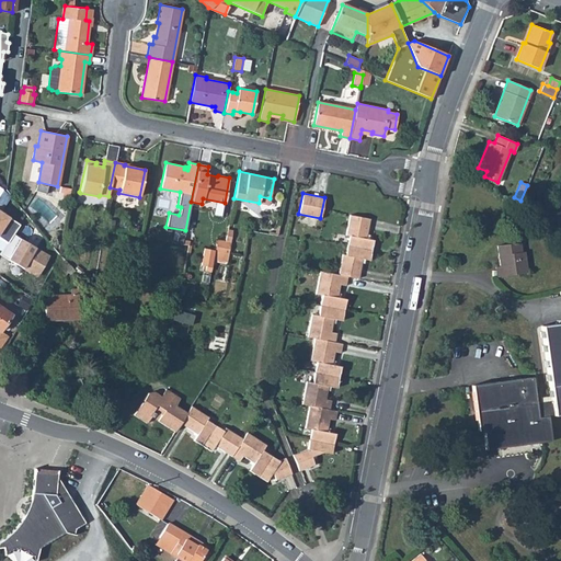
[(0,230),(10,217),(0,209),(0,230)]
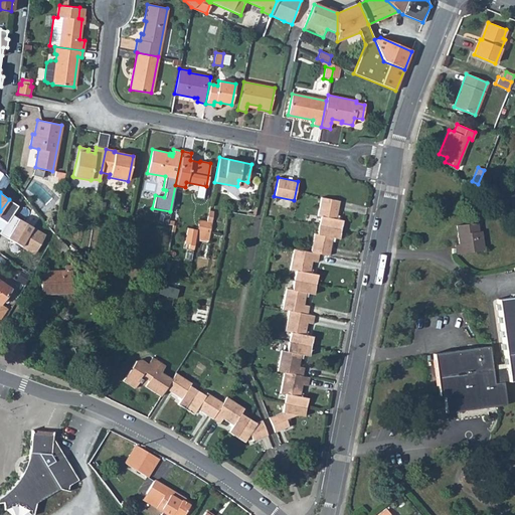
[(339,201),(321,197),(317,216),(321,216),(319,225),(341,229),(342,220),(336,219),(339,201)]
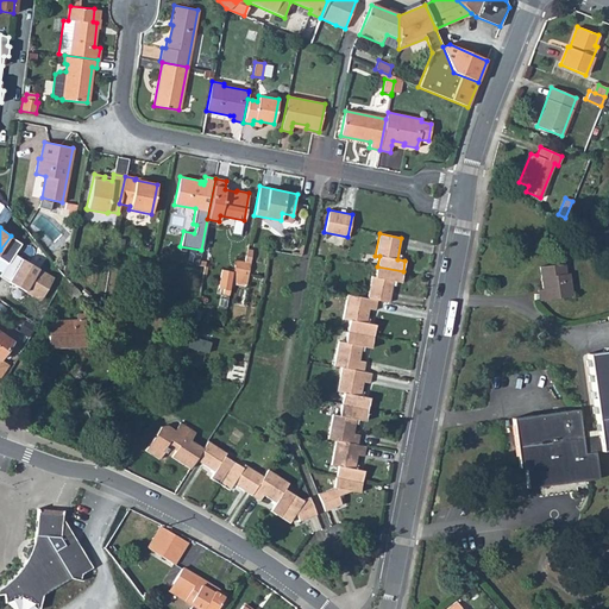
[(14,253),(0,274),(0,276),(38,302),(54,282),(14,253)]
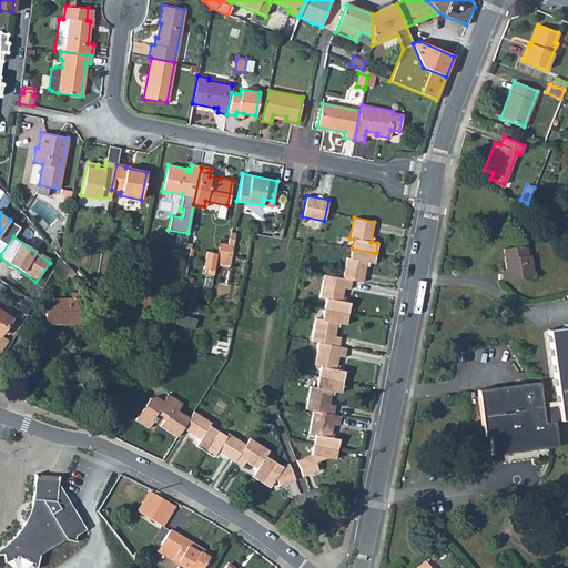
[(230,265),(235,237),(230,237),(227,246),(219,245),(217,254),(215,263),(230,265)]
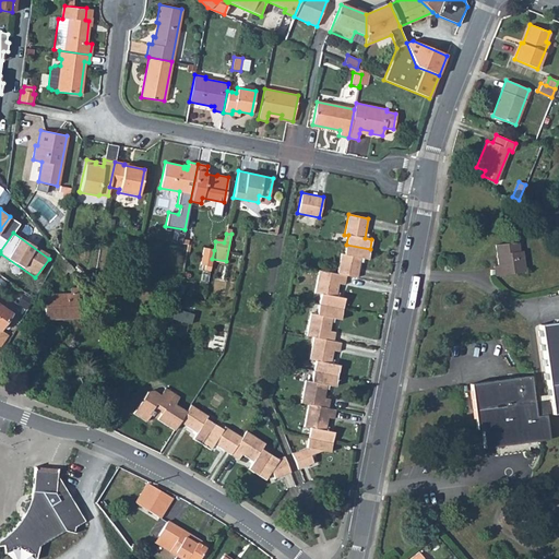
[(494,265),(494,268),(495,275),(523,271),(521,251),(518,250),(516,242),(495,245),(497,265),(494,265)]
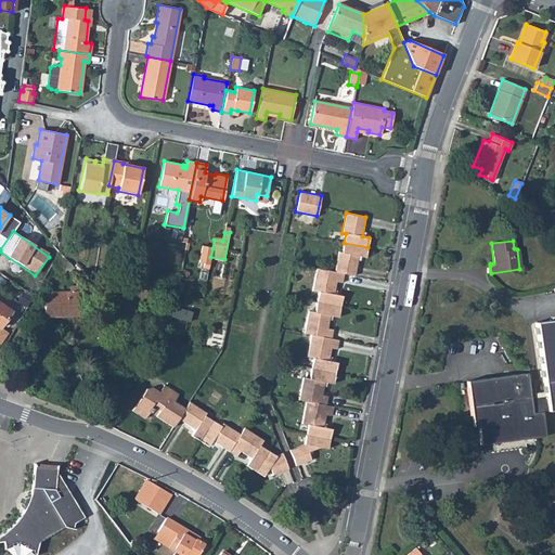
[(368,247),(344,243),(343,252),(338,250),(335,271),(344,273),(353,275),(358,256),(365,257),(368,247)]
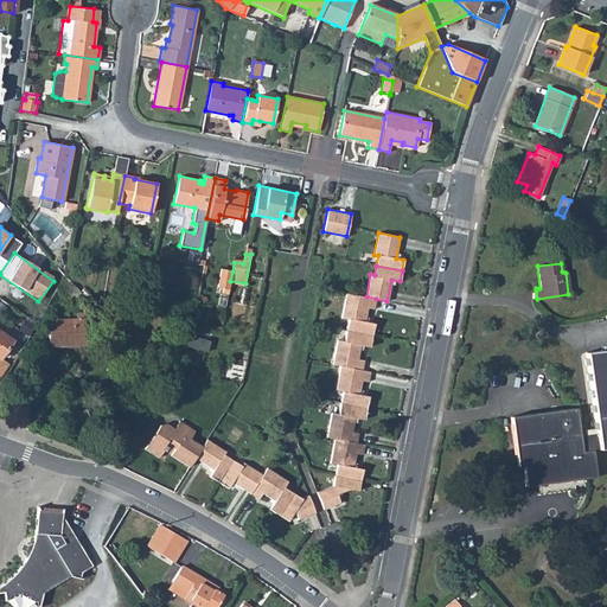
[(232,272),(221,269),(217,287),(223,288),(222,294),(228,295),(230,281),(232,272)]
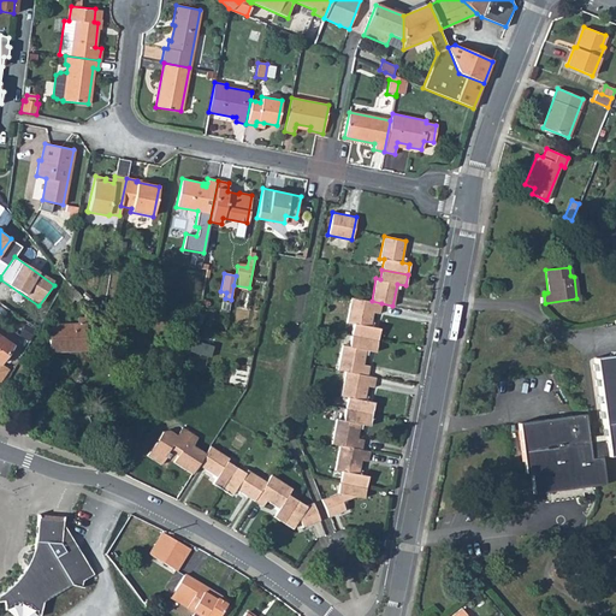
[(61,285),(57,294),(67,306),(78,296),(66,282),(61,285)]
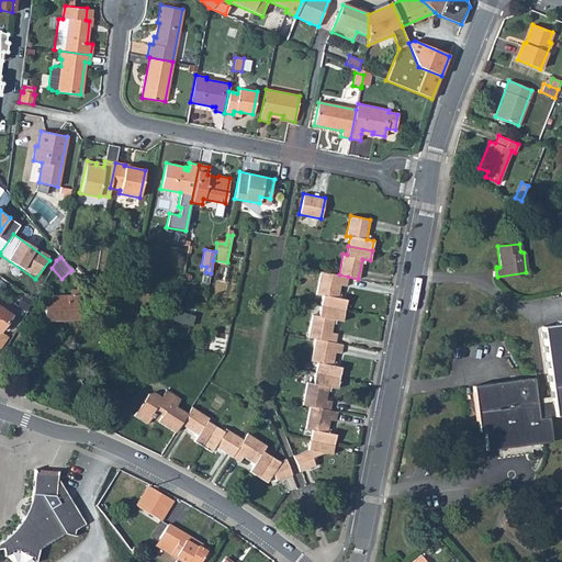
[(339,274),(321,271),(316,294),(322,295),(319,305),(345,311),(346,300),(337,298),(340,284),(346,285),(348,277),(339,274)]
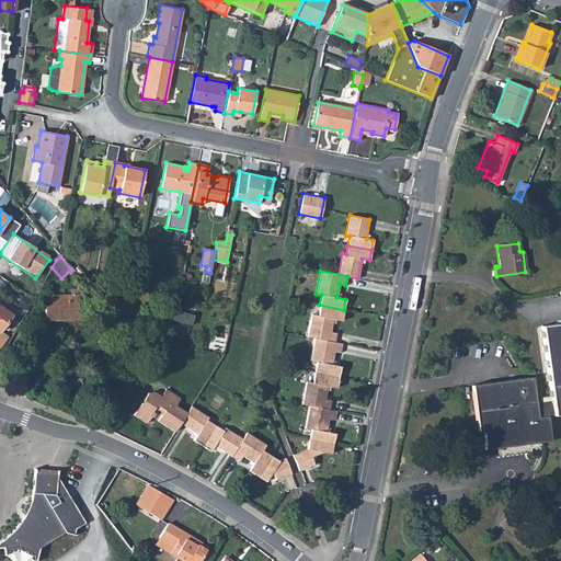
[(57,320),(57,317),(78,316),(77,289),(70,289),(70,295),(44,296),(44,320),(57,320)]
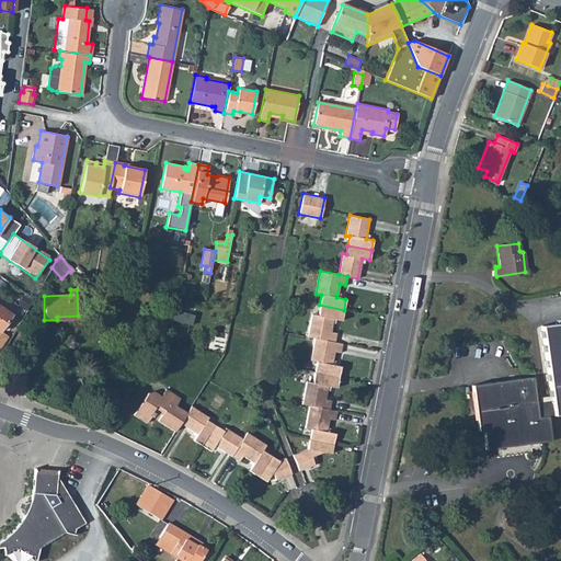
[(344,310),(319,305),(318,316),(311,315),(306,336),(313,339),(334,342),(336,333),(330,332),(333,319),(342,321),(344,310)]
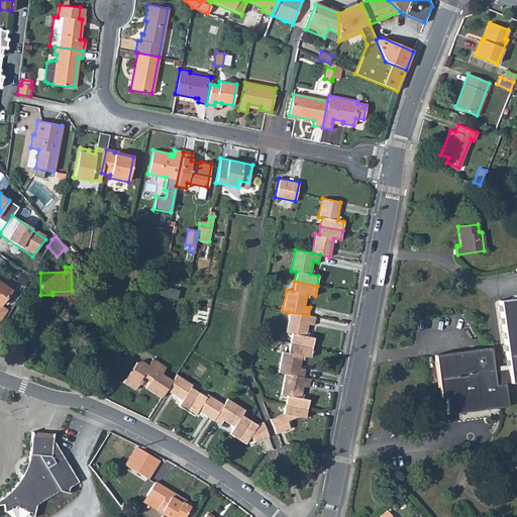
[(0,302),(9,290),(0,283),(0,317),(5,310),(0,306),(0,302)]
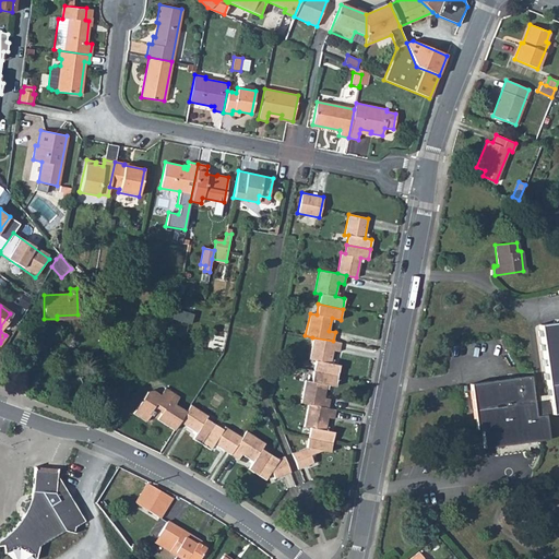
[(192,321),(193,311),(176,308),(175,318),(192,321)]
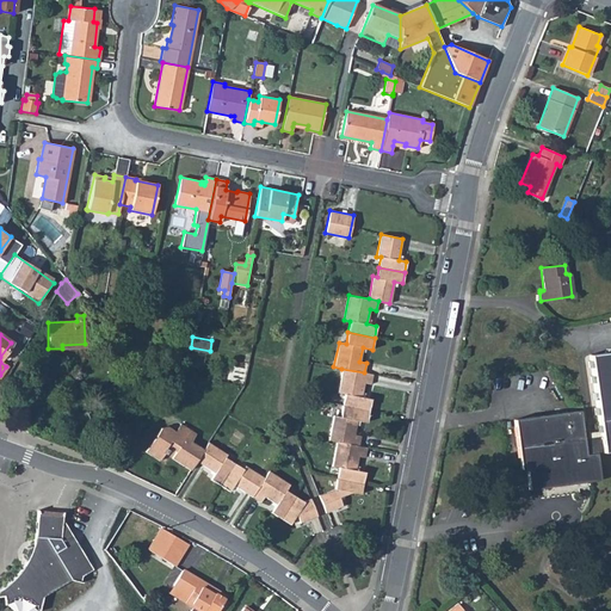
[(514,420),(516,430),(518,445),(520,469),(526,469),(529,489),(599,480),(597,454),(610,451),(610,352),(587,356),(599,437),(584,439),(579,411),(514,420)]
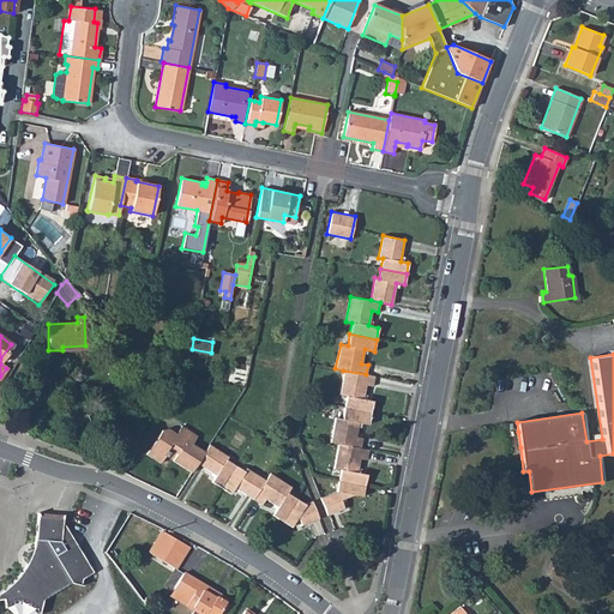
[(366,374),(343,371),(339,395),(345,396),(343,408),(369,413),(372,401),(363,399),(366,385),(372,386),(374,377),(366,374)]
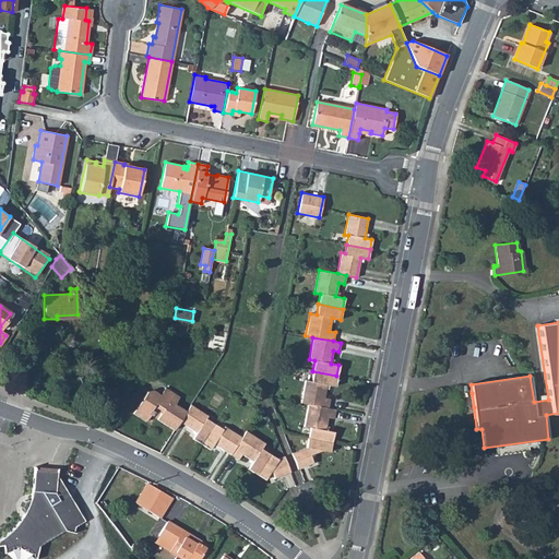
[(336,376),(312,371),(311,381),(305,380),(300,403),(308,404),(328,408),(329,400),(323,397),(326,384),(334,387),(336,376)]
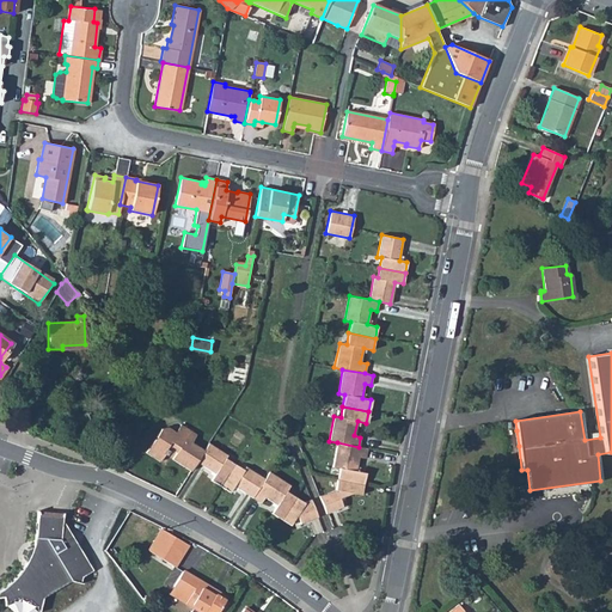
[(171,459),(190,472),(196,463),(203,451),(190,442),(194,435),(179,426),(175,433),(167,427),(159,430),(145,453),(158,461),(163,456),(164,457),(166,452),(172,451),(175,453),(171,459)]
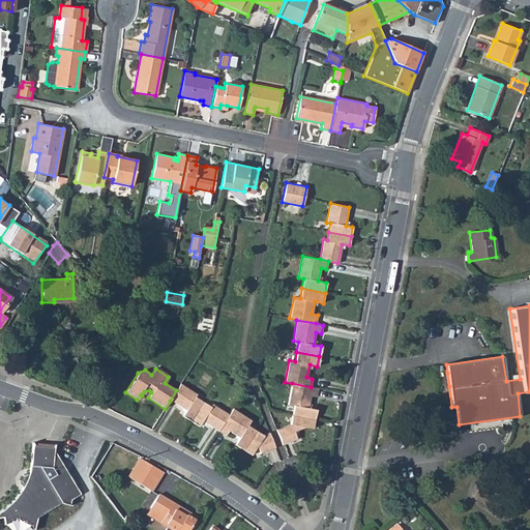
[(449,386),(447,373),(441,374),(442,387),(449,386)]
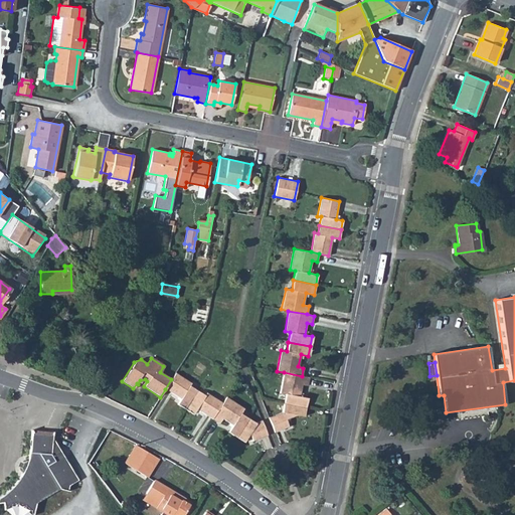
[(302,376),(284,372),(280,393),(285,394),(284,402),(306,406),(307,398),(300,396),(301,385),(307,386),(309,377),(302,376)]
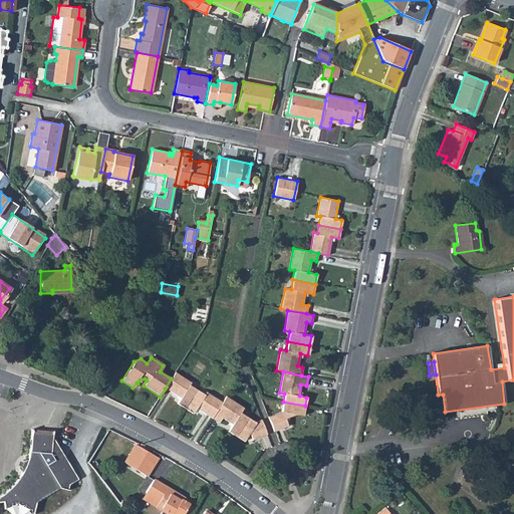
[(174,372),(171,378),(165,389),(180,398),(177,404),(184,409),(196,390),(188,386),(190,382),(174,372)]
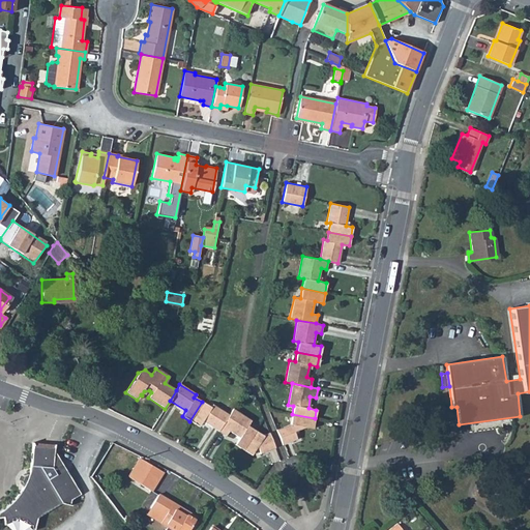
[(209,407),(202,402),(189,421),(198,427),(202,420),(217,431),(228,414),(212,405),(209,407)]
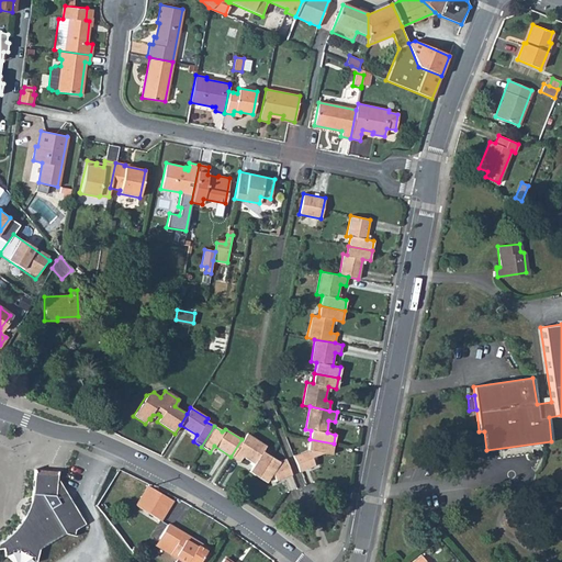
[(266,446),(246,434),(242,439),(231,457),(238,462),(242,457),(253,464),(248,472),(257,478),(271,458),(261,451),(266,446)]
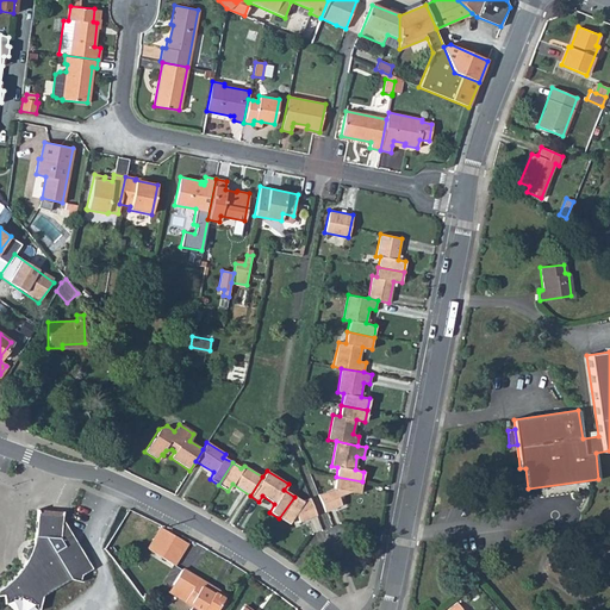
[(362,481),(336,477),(334,489),(318,495),(324,512),(341,505),(337,497),(352,492),(360,493),(362,481)]
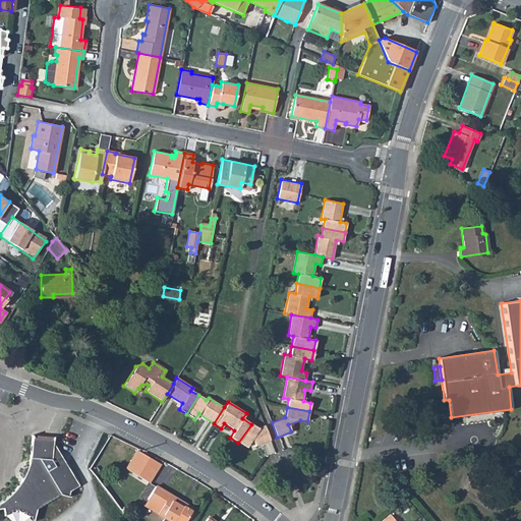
[(256,428),(251,424),(238,443),(246,448),(251,439),(255,446),(270,440),(264,425),(256,428)]
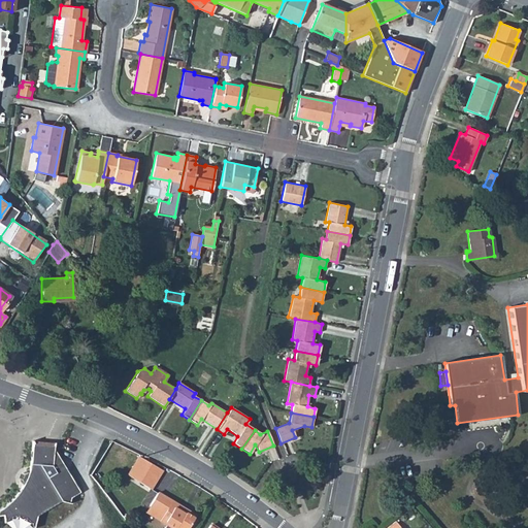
[(2,506),(0,507),(0,514),(3,514),(3,521),(9,515),(18,515),(26,518),(30,521),(31,527),(35,516),(60,501),(67,502),(68,497),(78,491),(53,450),(54,443),(31,440),(32,455),(30,464),(28,471),(26,479),(22,485),(18,492),(10,500),(2,506)]
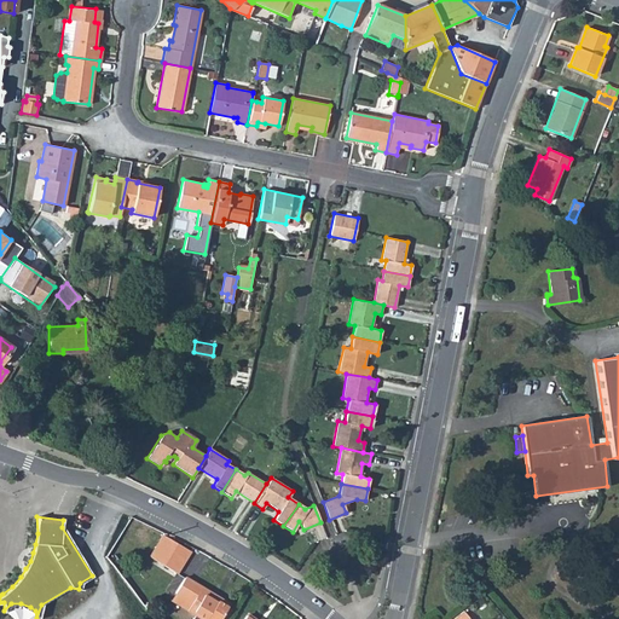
[(161,565),(169,551),(183,559),(187,551),(175,543),(162,534),(149,556),(161,565)]
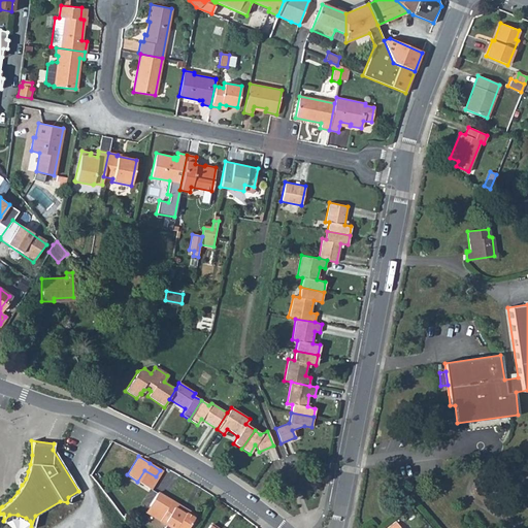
[(156,476),(144,470),(137,482),(149,489),(156,476)]
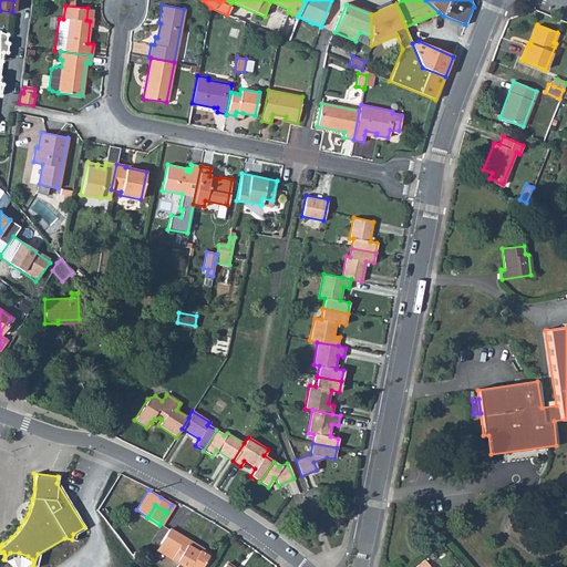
[(168,528),(160,544),(174,553),(171,558),(177,563),(185,566),(199,566),(207,556),(194,547),(195,545),(168,528)]
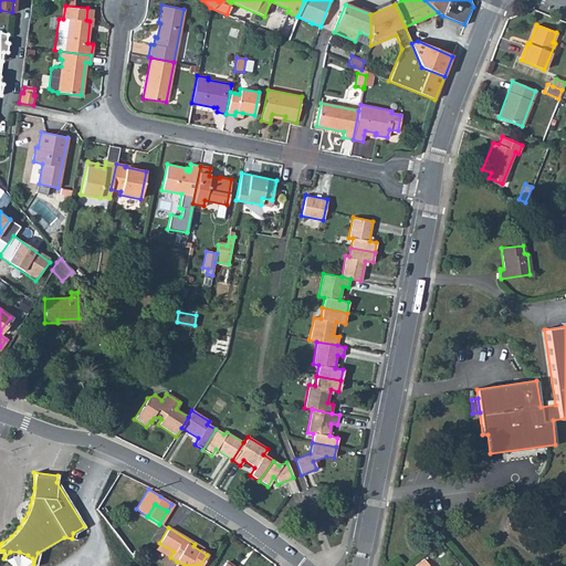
[(159,543),(156,548),(170,557),(174,552),(159,543)]
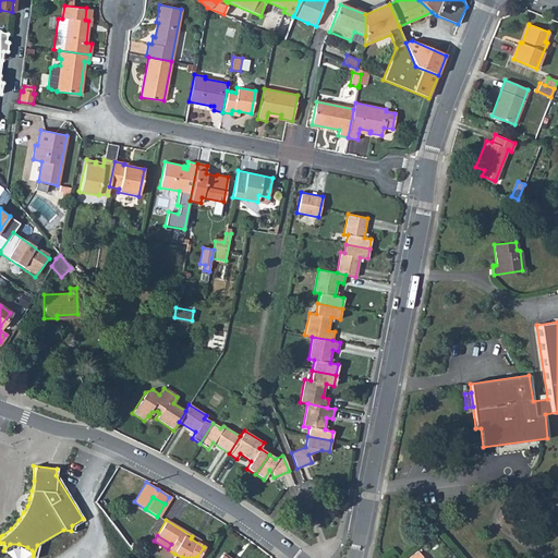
[(192,536),(191,538),(204,547),(205,545),(192,536)]
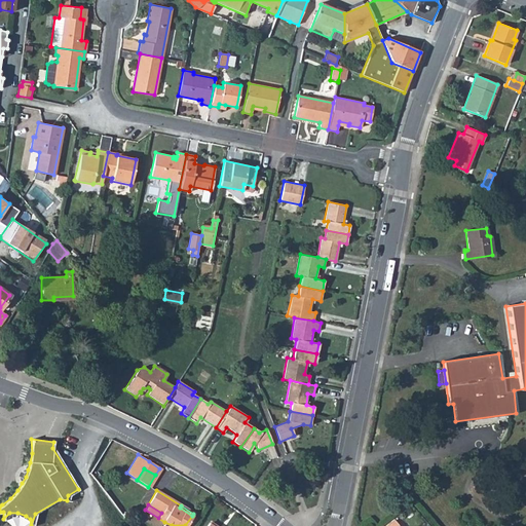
All buildings are outlined.
